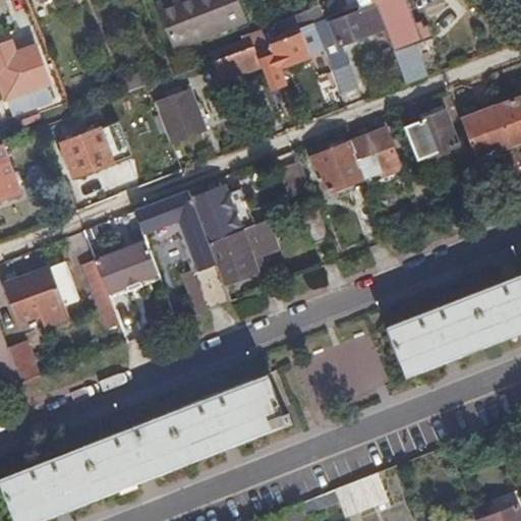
[(163,0),(156,3),(159,9),(181,0),(163,0)]
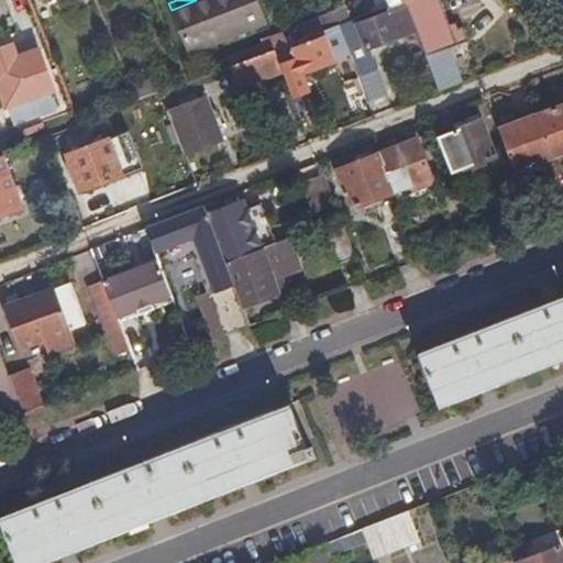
[(196,0),(172,10),(189,54),(265,24),(254,0),(196,0)]
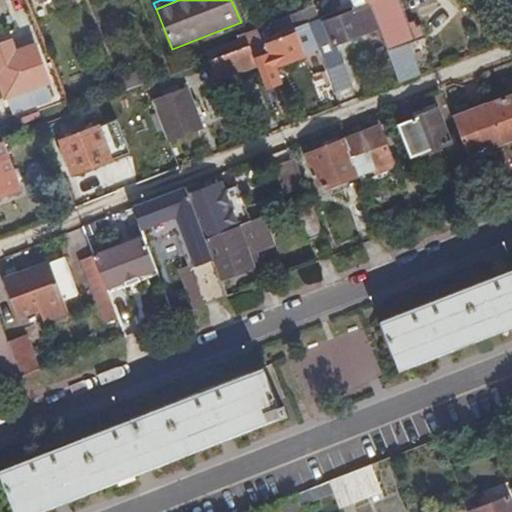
[(367,1),(369,0),(338,0),(342,10),(352,6),(367,1)]
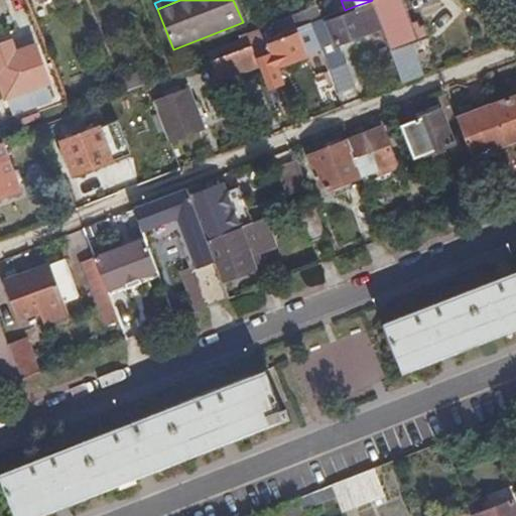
[(402,86),(421,79),(410,45),(427,38),(422,25),(417,27),(415,20),(410,23),(401,0),(372,0),(370,1),(381,27),(402,86)]
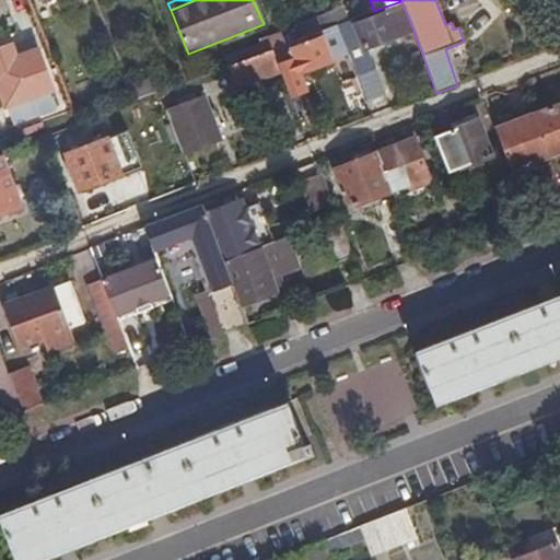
[(365,49),(413,30),(401,1),(385,7),(388,11),(356,24),(353,20),(348,21),(337,25),(349,55),(357,77),(373,69),(365,49)]
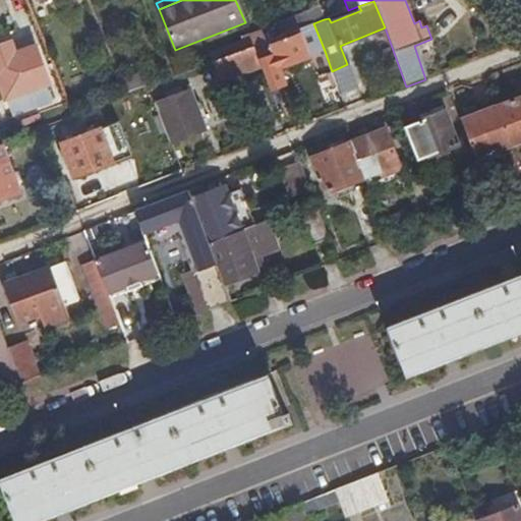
[(261,69),(270,91),(285,84),(279,69),(325,51),(313,23),(266,42),(252,47),(261,69)]
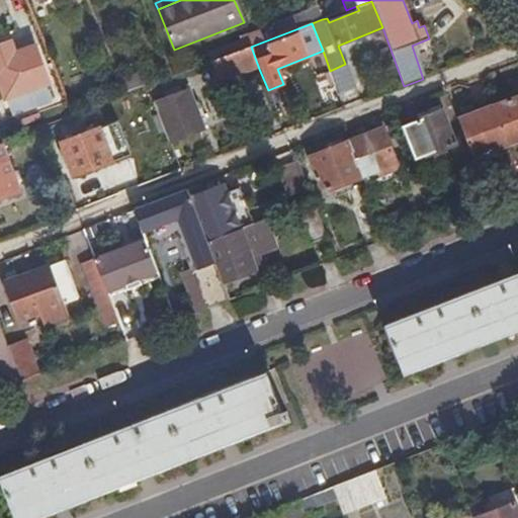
[(0,47),(0,82),(13,116),(51,103),(45,85),(48,84),(34,48),(14,55),(9,44),(0,47)]
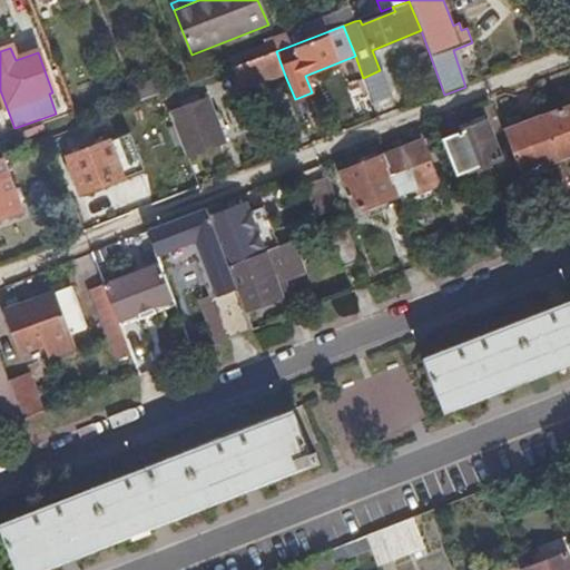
[(242,91),(285,76),(276,51),(233,68),(242,91)]
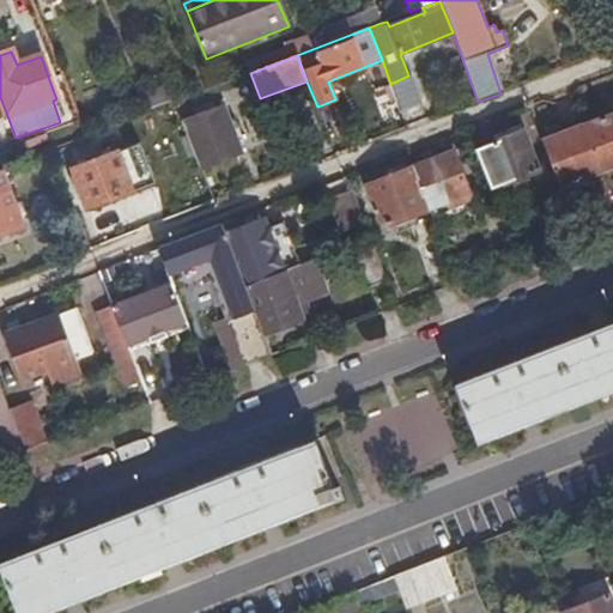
[(390,84),(400,110),(419,104),(408,76),(390,84)]
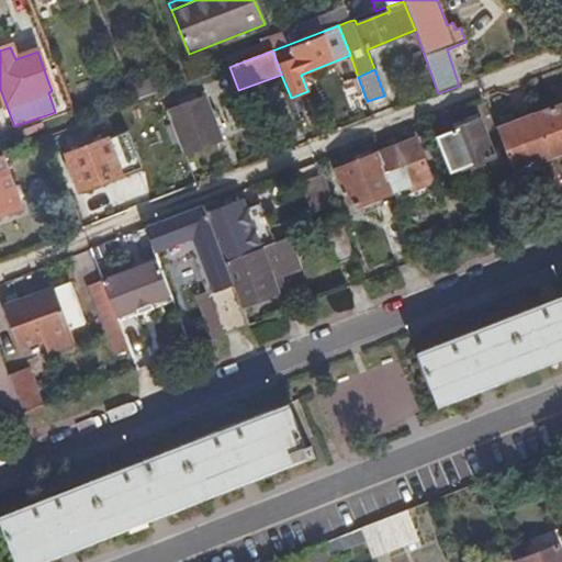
[(181,109),(198,102),(195,96),(179,102),(181,109)]
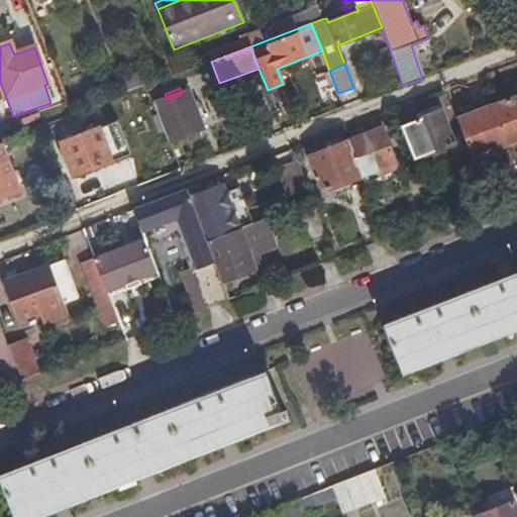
[(154,104),(169,143),(201,131),(186,93),(182,94),(167,100),(154,104)]
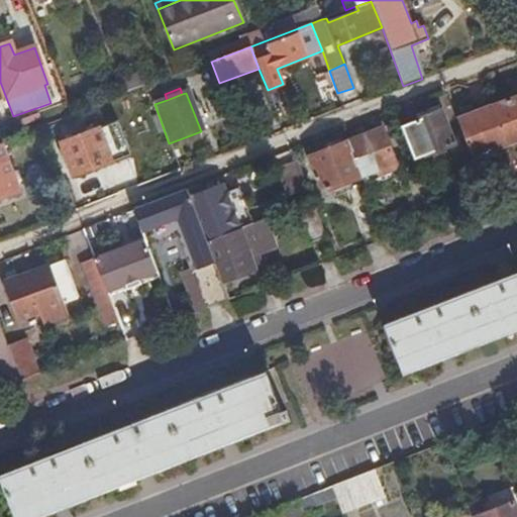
[(459,125),(473,161),(516,141),(516,95),(472,114),(474,120),(459,125)]
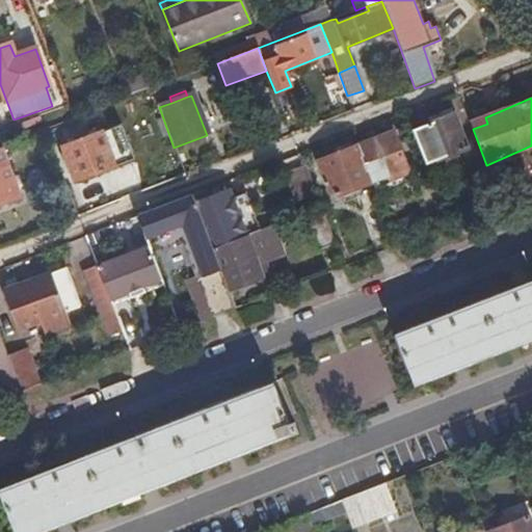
[(443,120),(454,115),(451,109),(441,113),(443,120)]
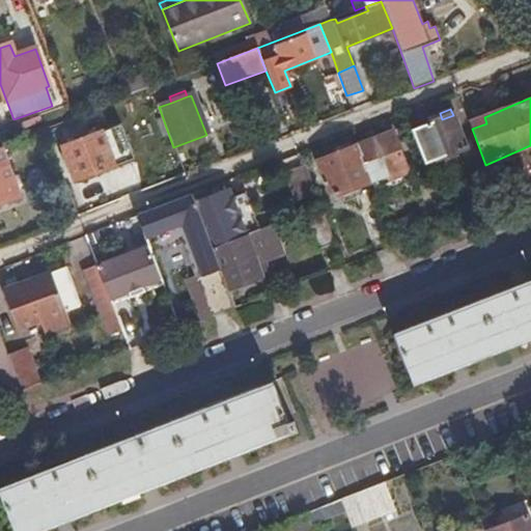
[(412,131),(425,165),(466,148),(453,115),(442,119),(412,131)]
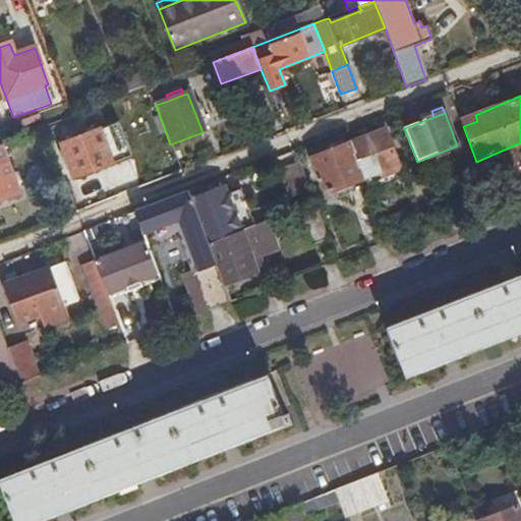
[(475,115),(461,120),(463,126),(477,121),(475,115)]
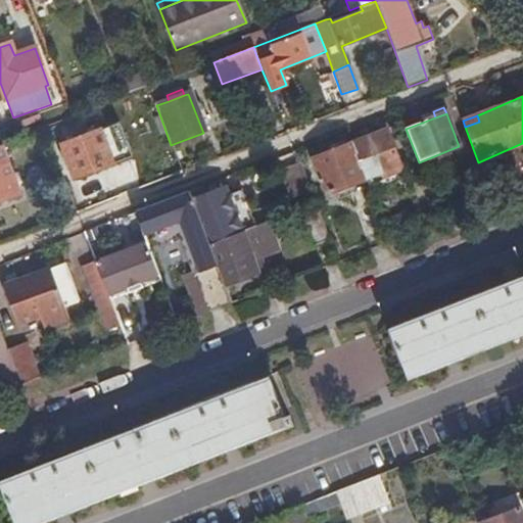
[(89,134),(61,145),(75,179),(112,163),(97,121),(85,124),(89,134)]
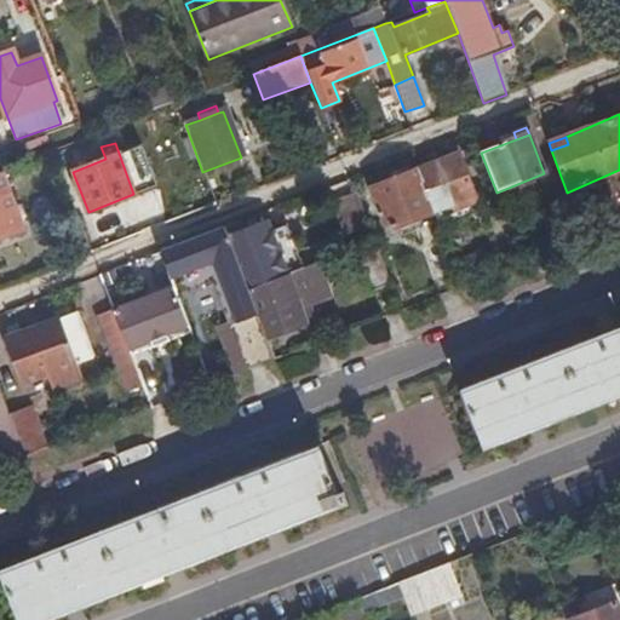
[(441,168),(459,161),(457,155),(438,162),(441,168)]
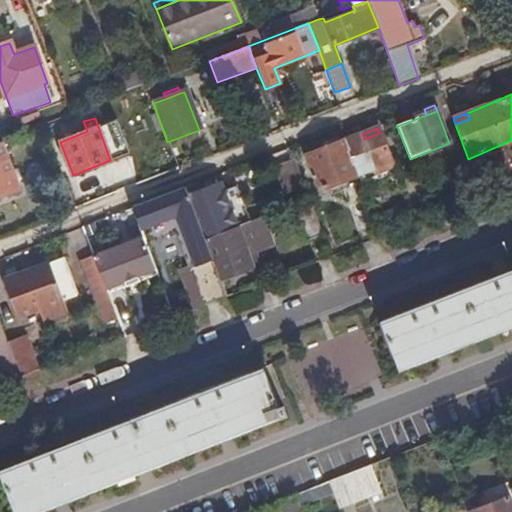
[(361,185),(362,187),(369,184),(366,178),(392,167),(379,133),(364,139),(362,134),(344,141),(358,176),(361,185)]
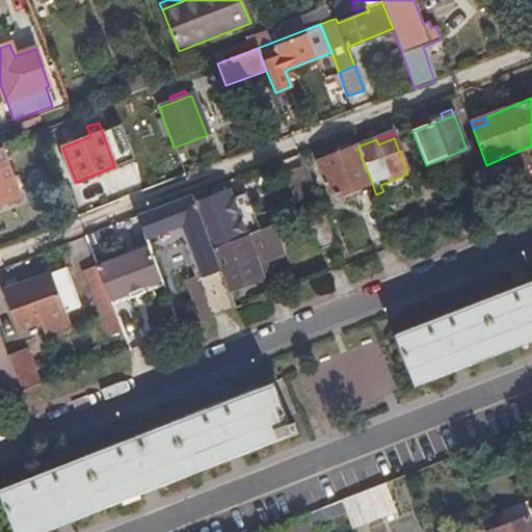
[(0,204),(20,196),(1,148),(0,147),(0,204)]
